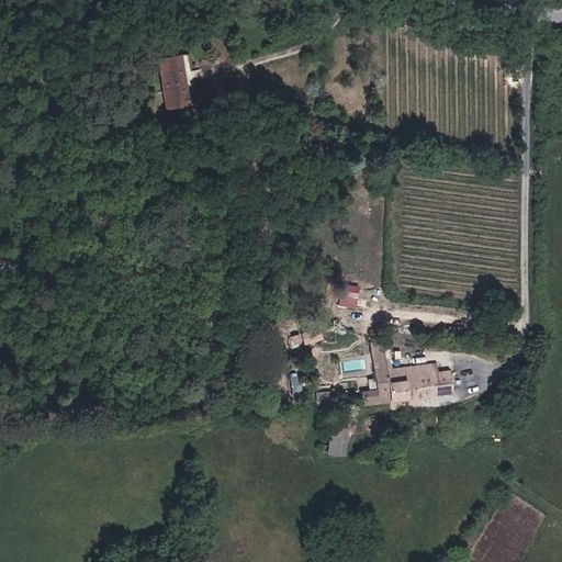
[(184,97),(176,60),(152,67),(165,115),(188,110),(184,97)]
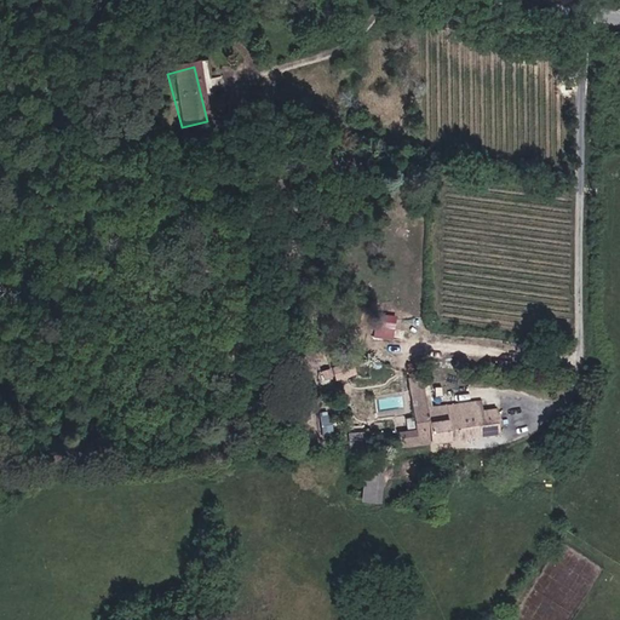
[(219,104),(204,107),(207,121),(222,118),(219,104)]
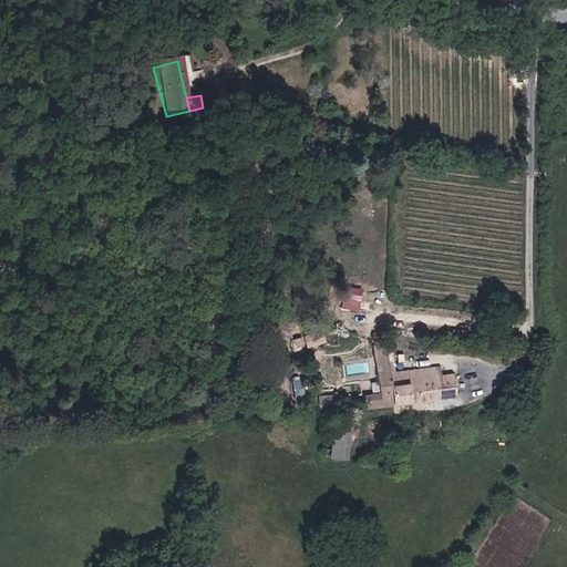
[(366,394),(367,408),(397,404),(393,371),(390,344),(375,344),(382,393),(366,394)]
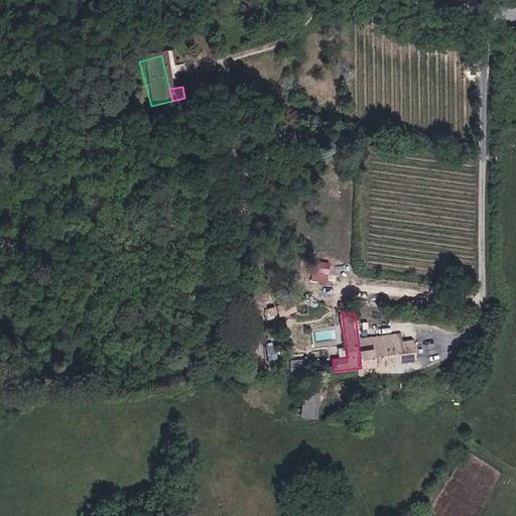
[(358,338),(361,368),(416,361),(414,339),(403,340),(402,333),(358,338)]
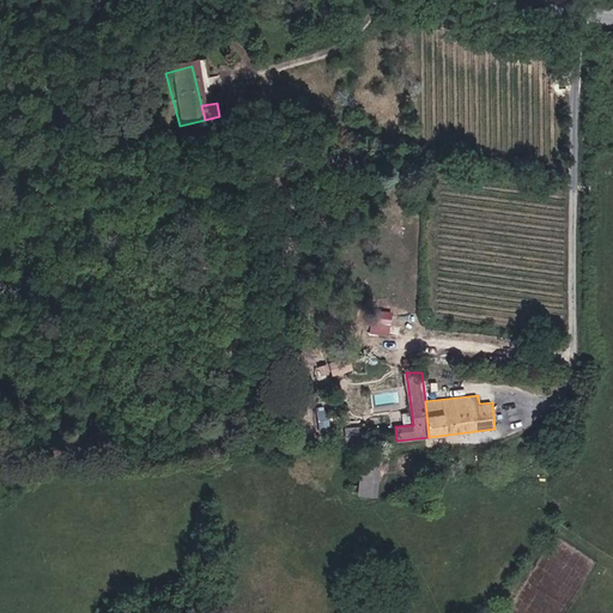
[(332,426),(329,406),(319,407),(320,428),(332,426)]
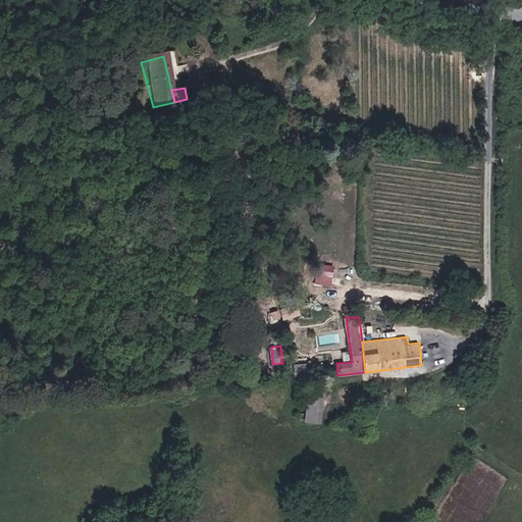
[(295,364),(296,379),(310,378),(309,364),(295,364)]
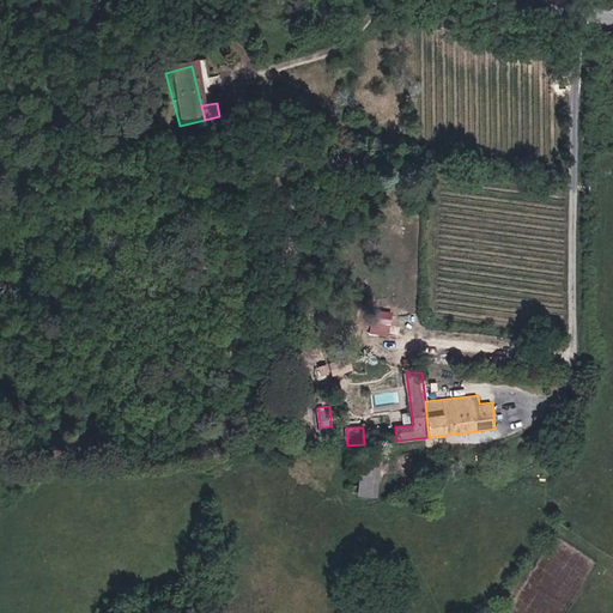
[(380,454),(364,454),(364,467),(378,468),(380,454)]
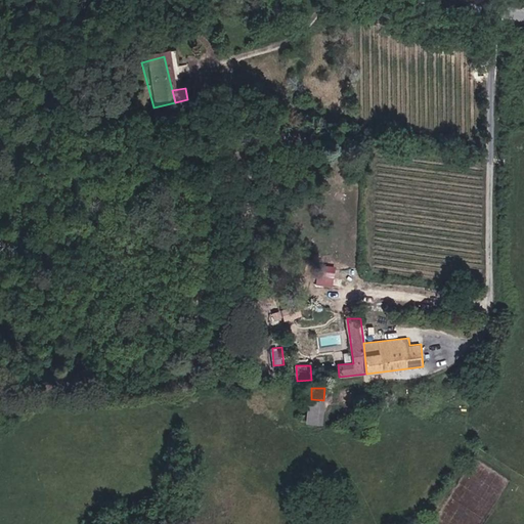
[(323,400),(311,399),(310,408),(323,410),(323,400)]
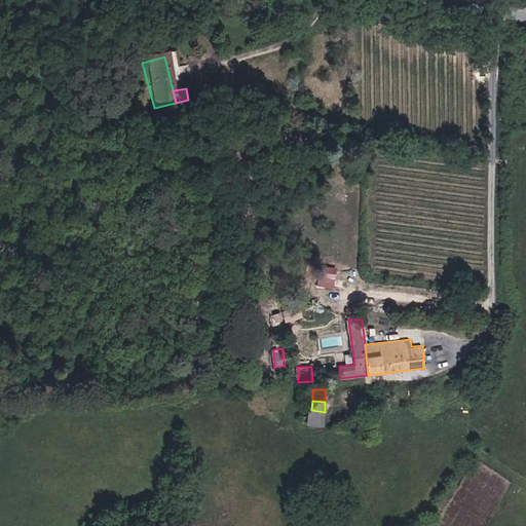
[(311,417),(311,426),(324,427),(325,412),(311,410),(311,417)]
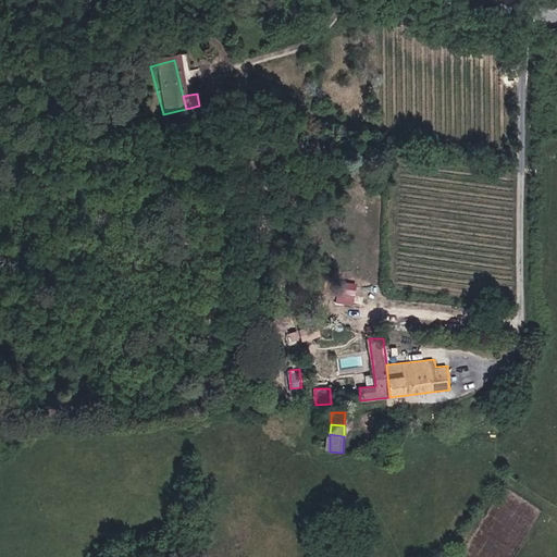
[(330,452),(330,442),(321,442),(321,450),(330,452)]
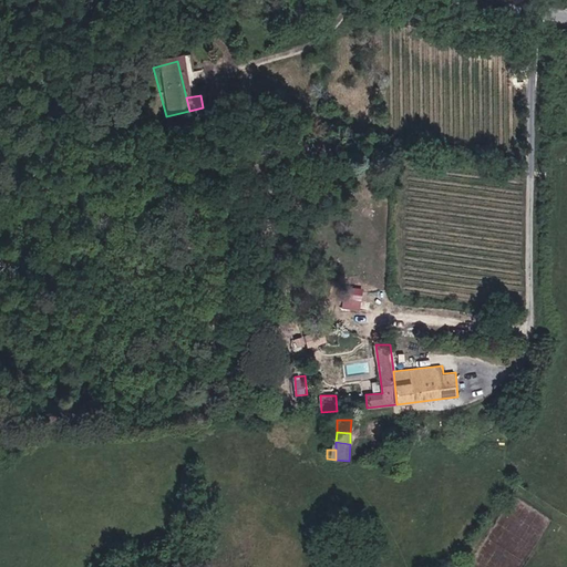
All buildings are outlined.
